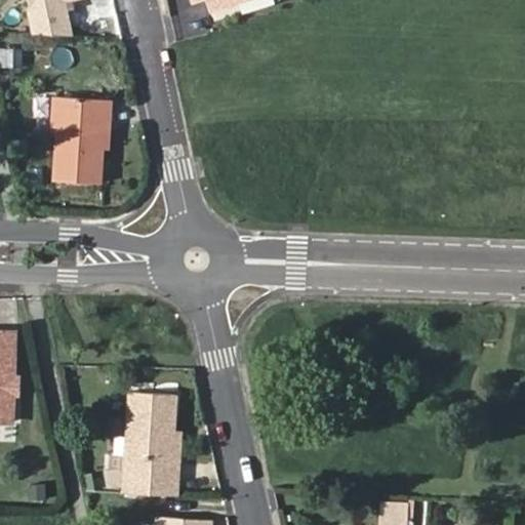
[(73,0),(32,0),(34,8),(73,0)]
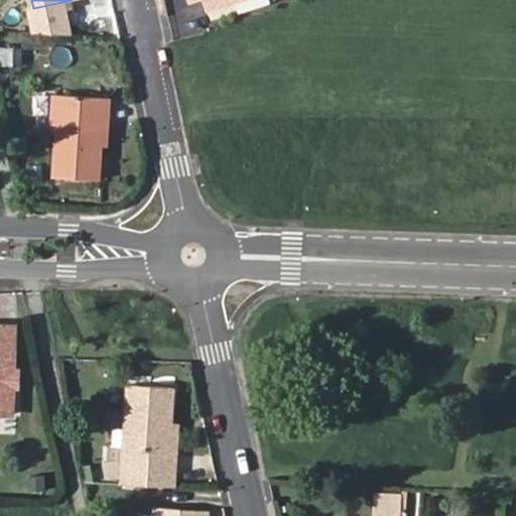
[(271,0),(243,0),(246,8),(271,0)]
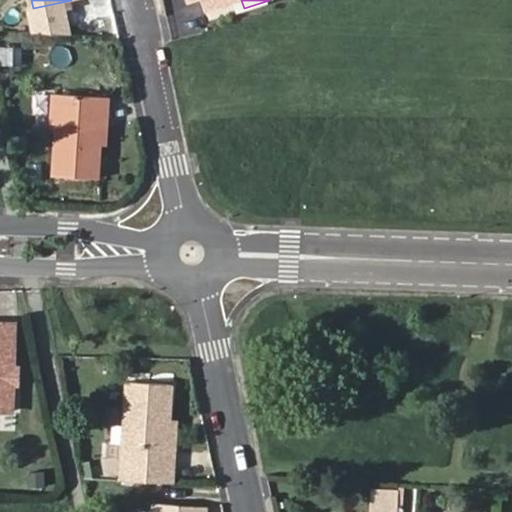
[(24,65),(24,45),(4,45),(4,65),(24,65)]
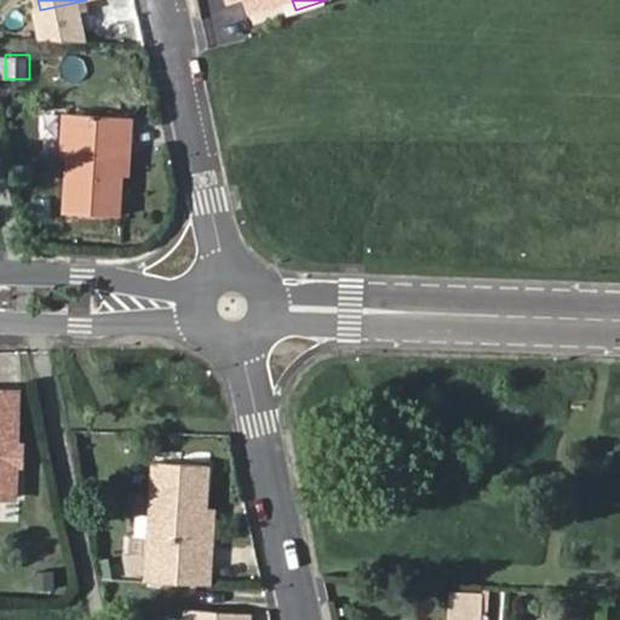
[(124,148),(132,149),(133,119),(64,114),(61,155),(68,155),(65,212),(119,216),(121,177),(124,148)]
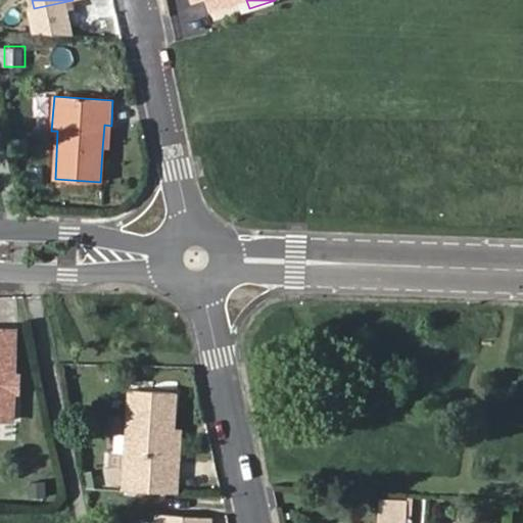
[(110,149),(111,126),(104,125),(102,149),(110,149)]
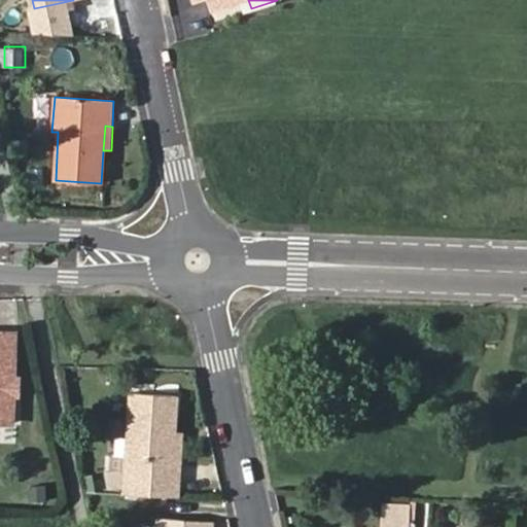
[(18,329),(0,328),(0,418),(16,418),(18,329)]
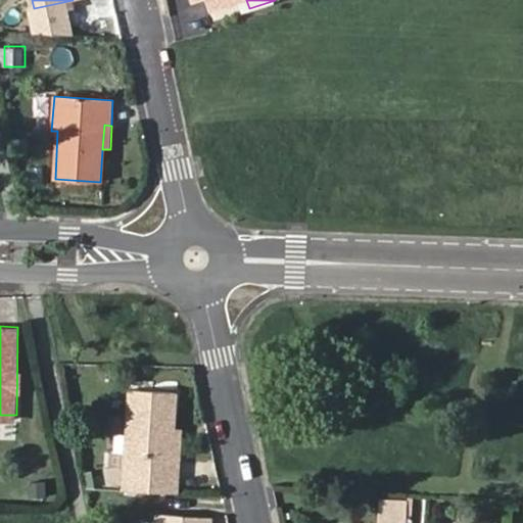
[(131,390),(124,492),(177,494),(179,457),(173,456),(174,429),(176,393),(131,390)]
